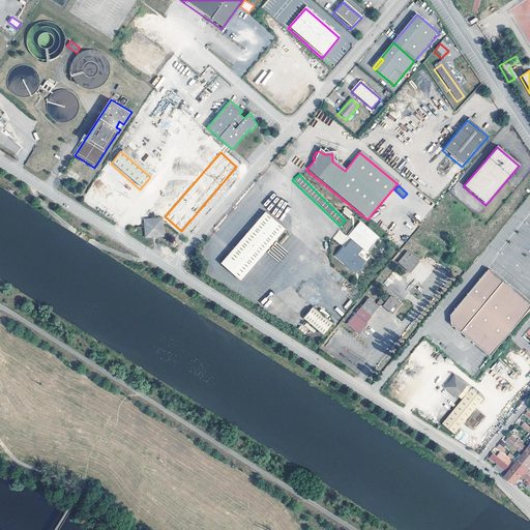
[(284,199),(280,201),(278,200),(268,205),(273,216),(288,208),(284,199)]
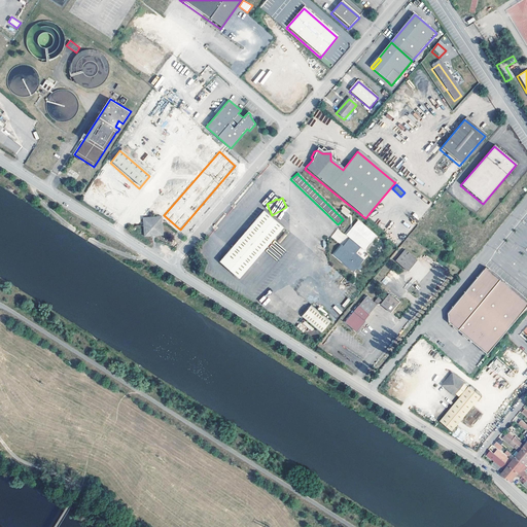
[(347,216),(351,212),(344,206),(340,211),(347,216)]
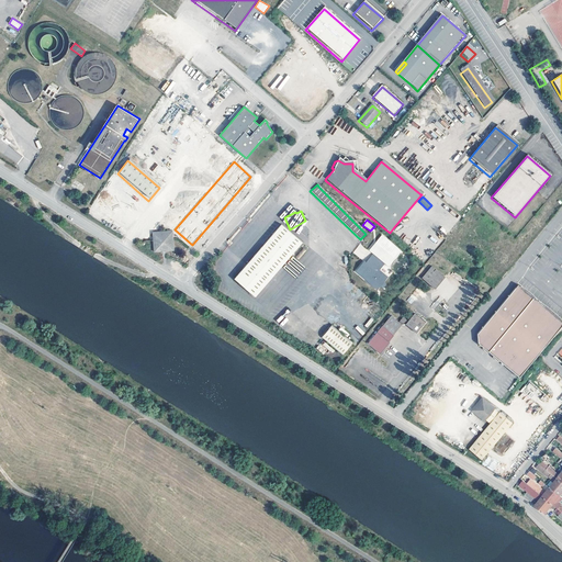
[(301,244),(280,225),(233,280),(254,299),(301,244)]
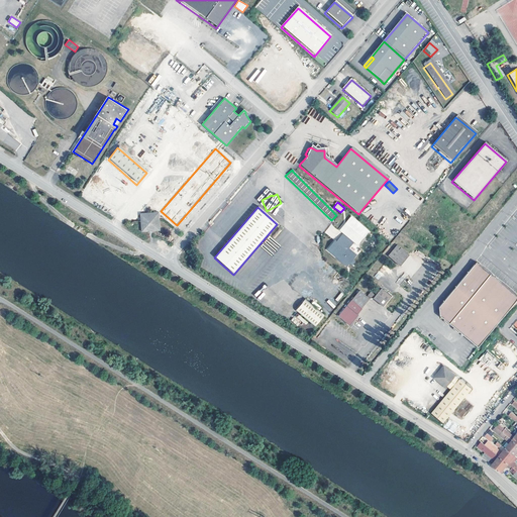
[(140,213),(141,232),(161,231),(160,212),(140,213)]
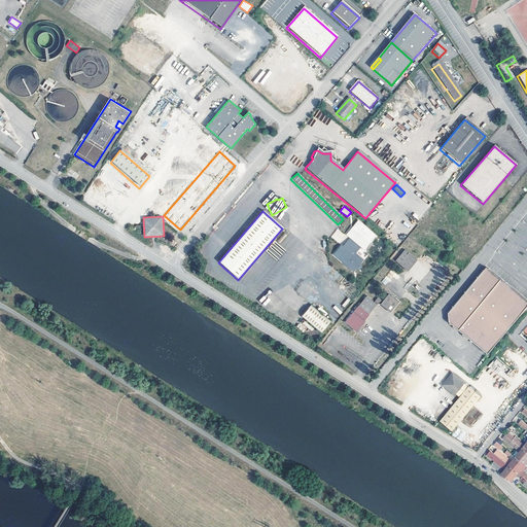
[(346,235),(350,238),(341,248),(340,247),(332,255),(343,265),(344,264),(353,271),(361,260),(353,254),(360,246),(364,250),(377,235),(358,219),(346,235)]
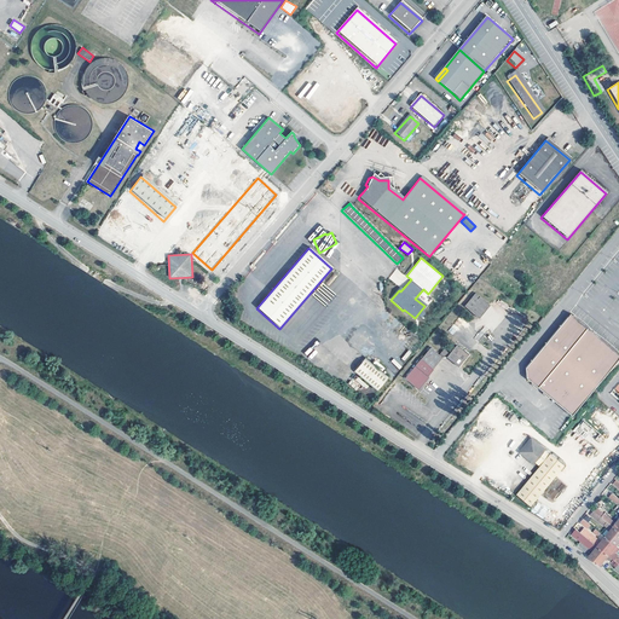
[(486,306),(473,295),(462,307),(475,319),(486,306)]
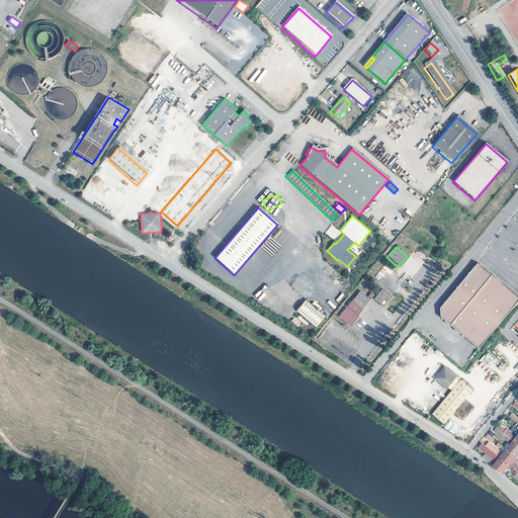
[(438,310),(438,318),(477,350),(517,299),(517,298),(511,293),(482,269),(476,264),(438,310)]
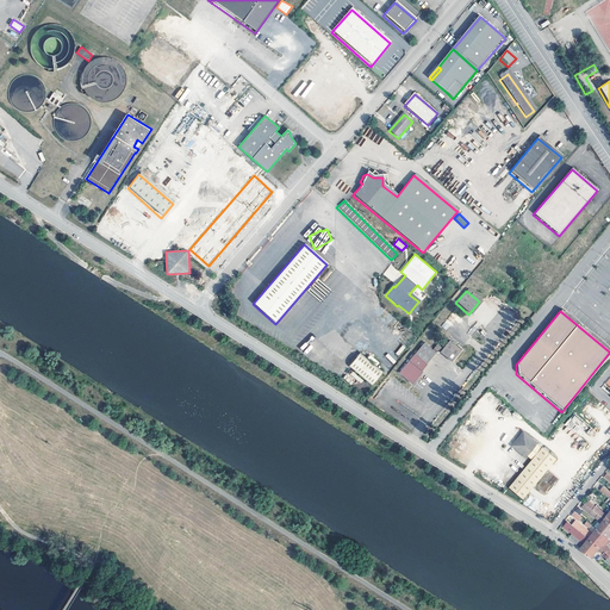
[(459,352),(447,342),(440,350),(435,346),(429,350),(433,354),(439,354),(449,363),(459,352)]
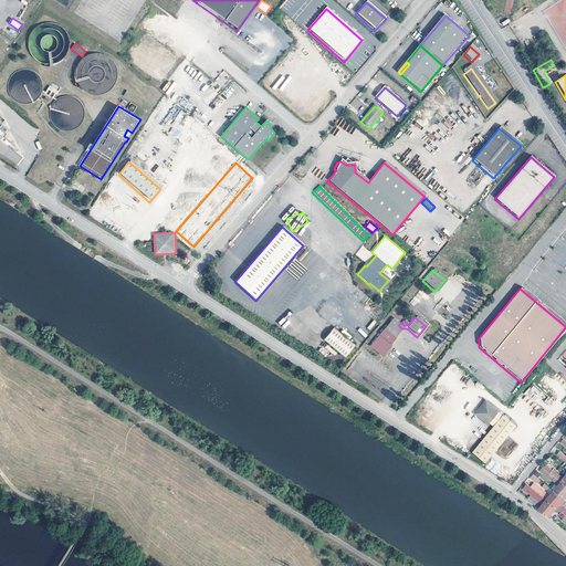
[(391,320),(383,329),(392,338),(401,328),(398,325),(391,320)]
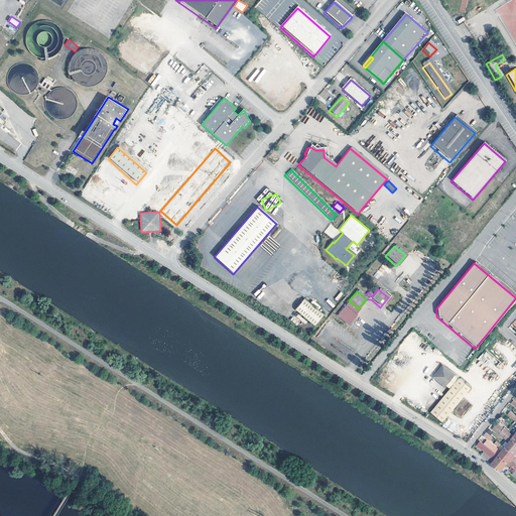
[(325,314),(305,298),(295,309),(314,326),(325,314)]
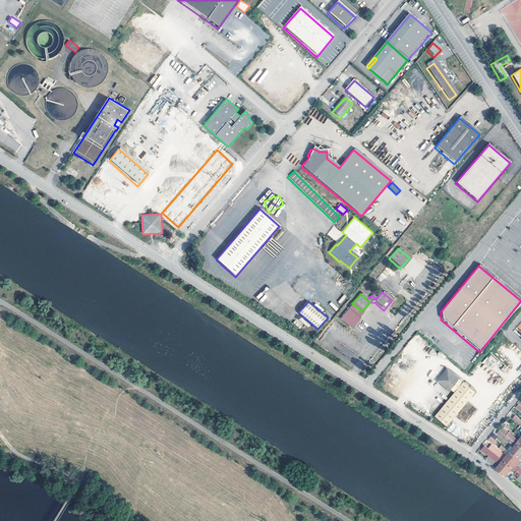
[(332,302),(330,304),(336,310),(338,308),(332,302)]
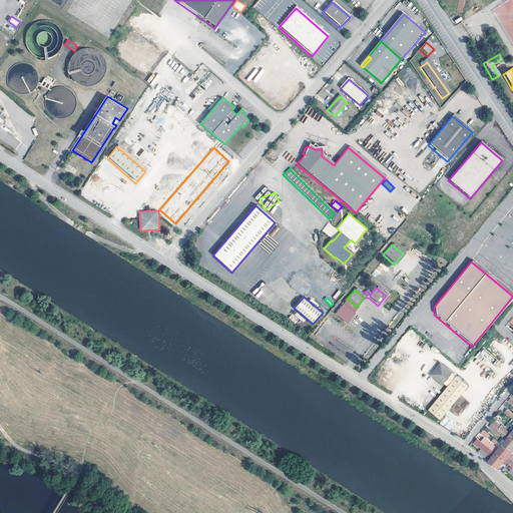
[(356,307),(347,299),(333,315),(343,324),(357,308),(356,307)]
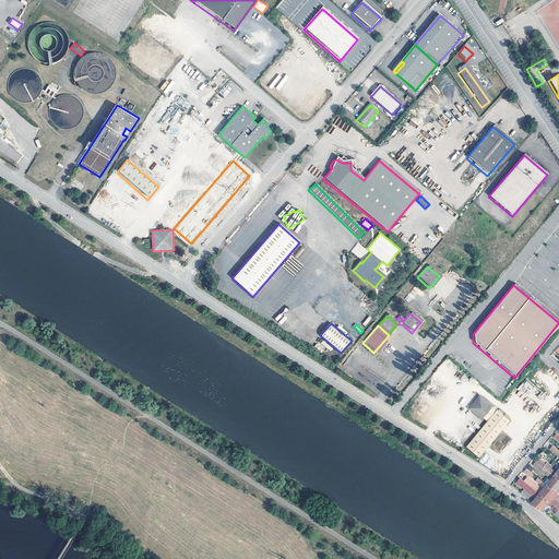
[(314,346),(321,352),(324,348),(318,342),(314,346)]
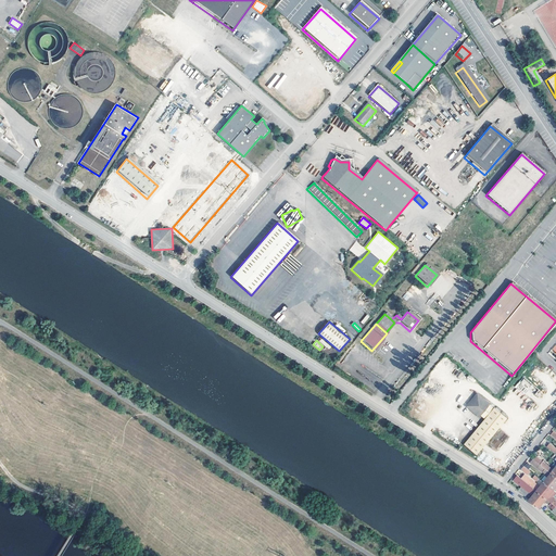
[(489,403),(477,393),(468,403),(470,403),(470,404),(471,407),(469,409),(478,417),(480,415),(484,418),(463,444),(477,454),(506,418),(494,407),(493,408),(489,404),(489,403)]
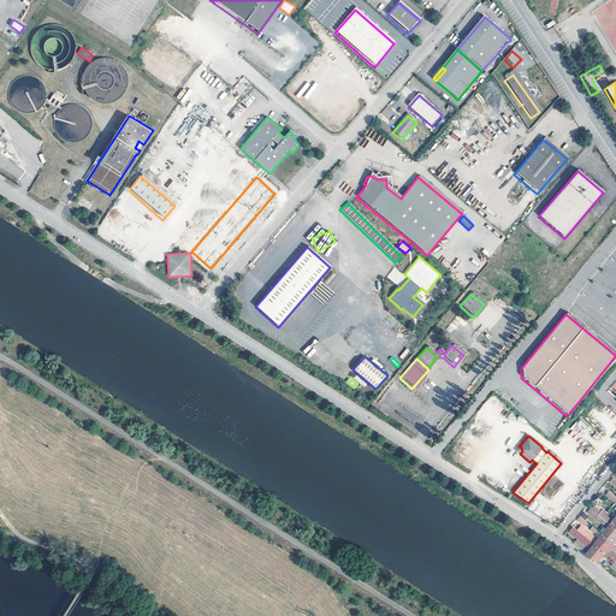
[(549,499),(564,484),(555,475),(540,490),(549,499)]
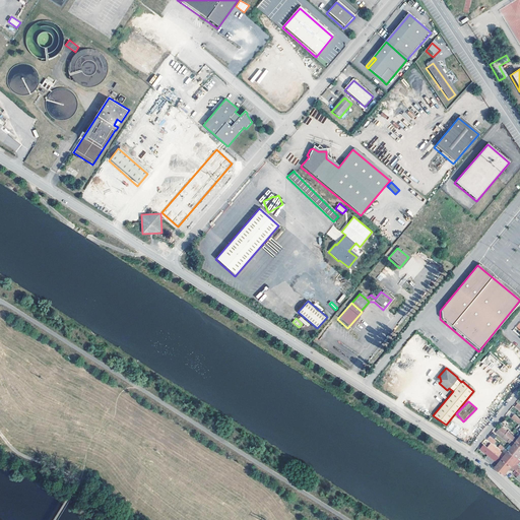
[(500,430),(519,446),(519,440),(519,441),(508,432),(508,433),(502,428),(500,430)]
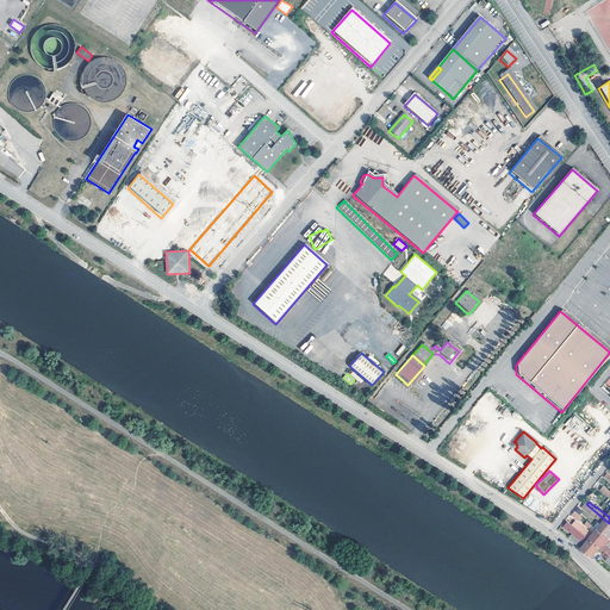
[(598,530),(603,534),(608,528),(609,530),(609,528),(609,523),(586,504),(583,508),(603,524),(598,530)]
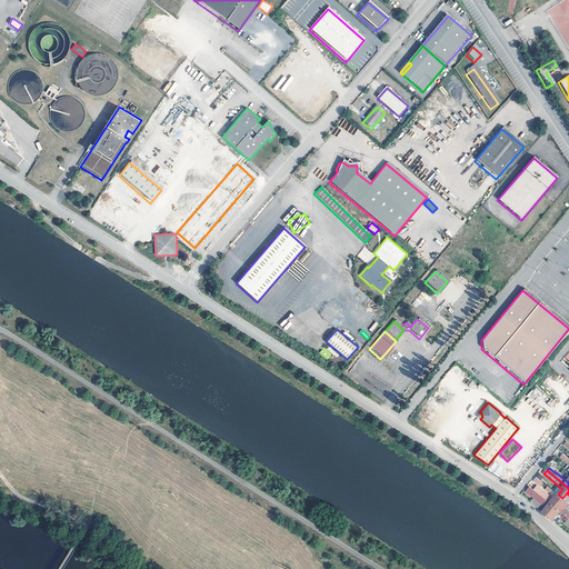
[(539,486),(536,490),(547,500),(551,503),(555,499),(539,486)]
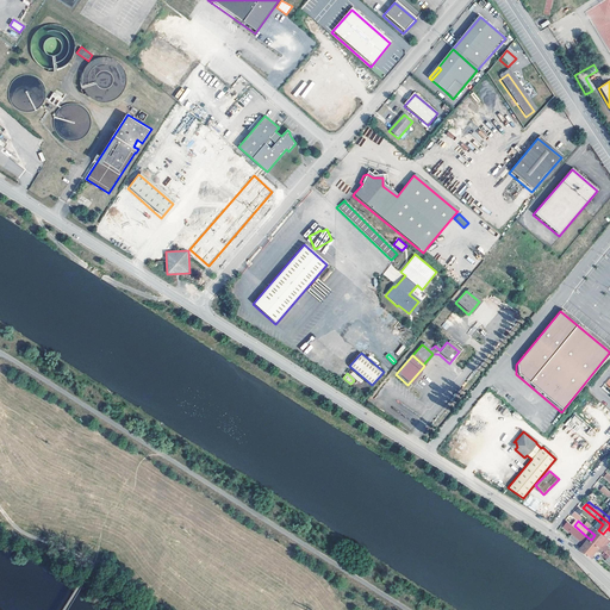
[(583,549),(587,553),(591,547),(593,549),(597,545),(591,540),(586,536),(574,526),(570,522),(566,527),(582,540),(583,539),(587,542),(583,549)]
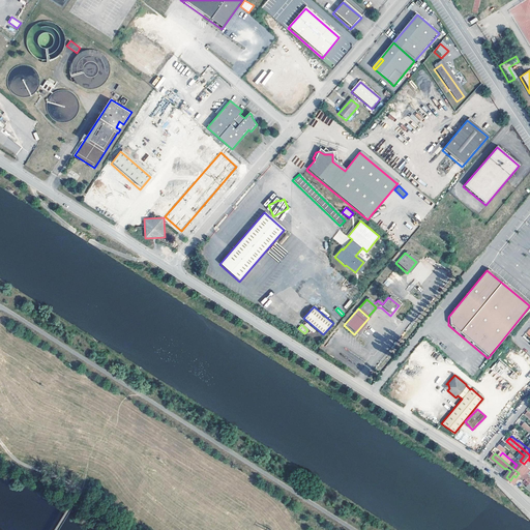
[(517,465),(513,469),(519,473),(522,469),(521,468),(524,464),(520,461),(517,465)]
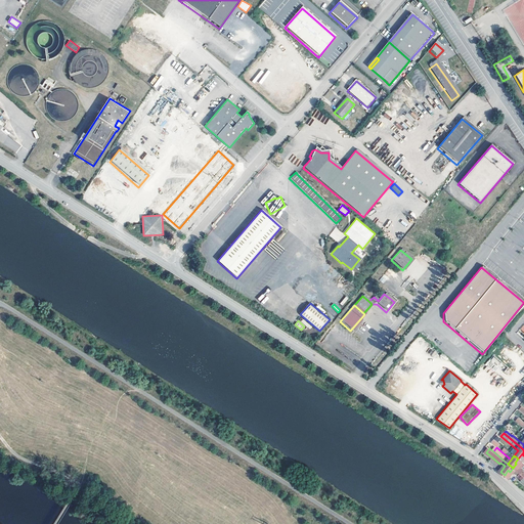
[(523,470),(522,468),(523,465),(523,463),(518,459),(515,463),(516,464),(513,468),(520,474),(521,474),(523,476),(523,471),(523,470)]
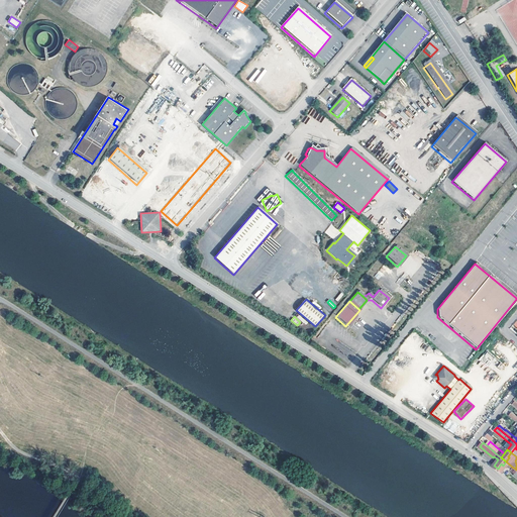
[(493,459),(486,453),(484,456),(490,462),(493,459)]
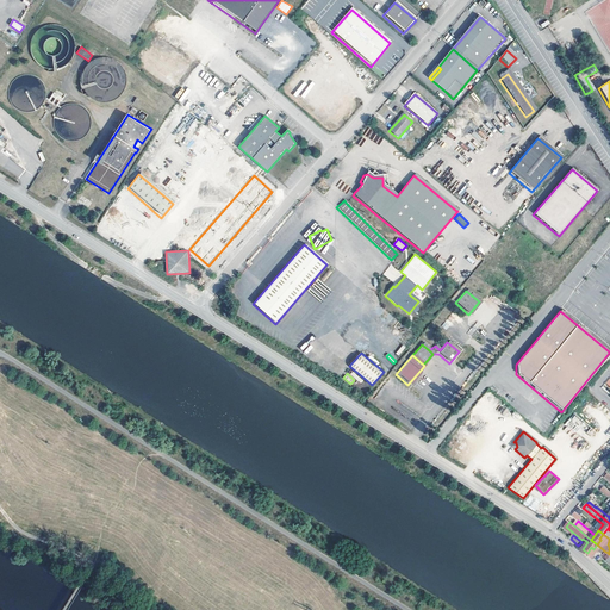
[(603,554),(605,552),(597,545),(593,549),(591,547),(587,553),(593,558),(598,551),(603,554)]
